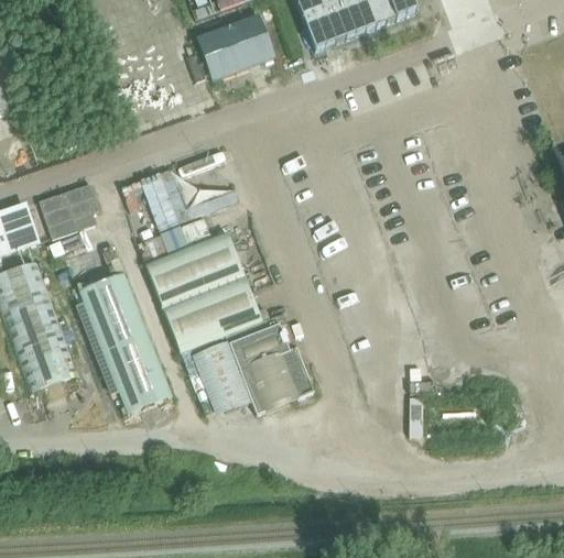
[(294,0),(314,51),(416,11),(411,0),(294,0)]
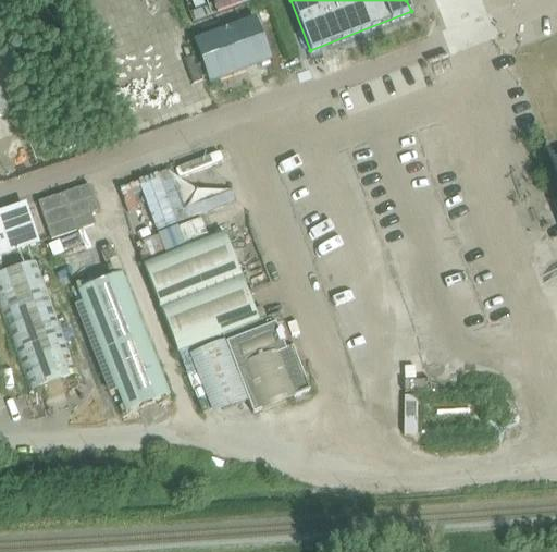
[(210,83),(271,60),(256,17),(194,40),(210,83)]
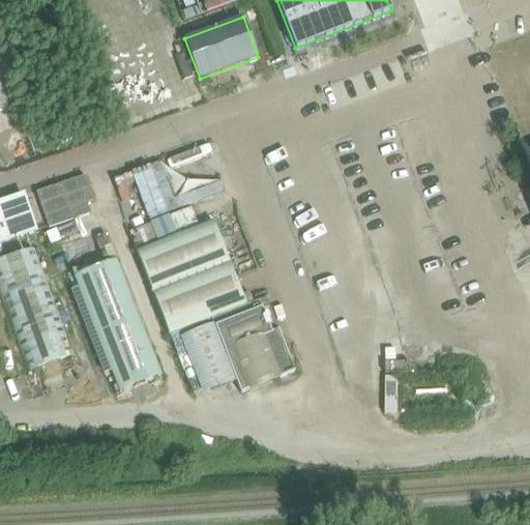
[(159,158),(131,169),(149,216),(225,187),(222,177),(174,195),(159,158)]
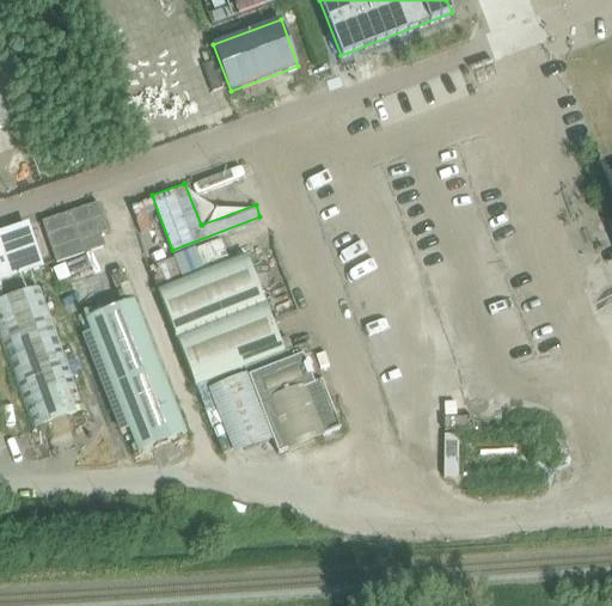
[(110,237),(96,195),(40,213),(54,255),(110,237)]
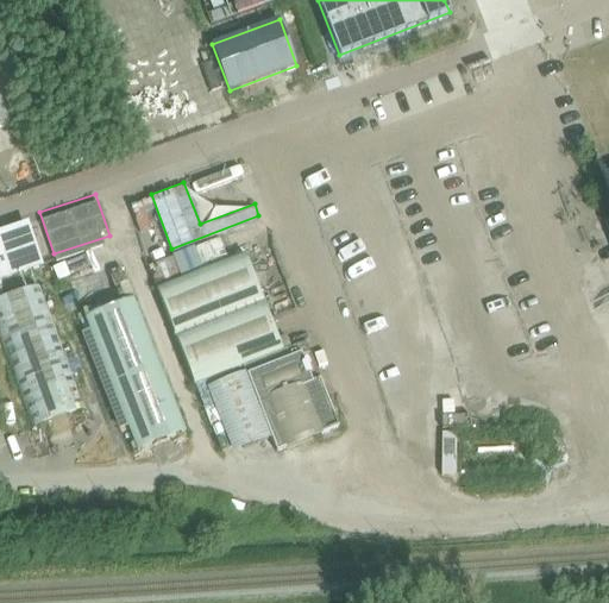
[(29,225),(0,234),(0,271),(41,258),(29,225)]
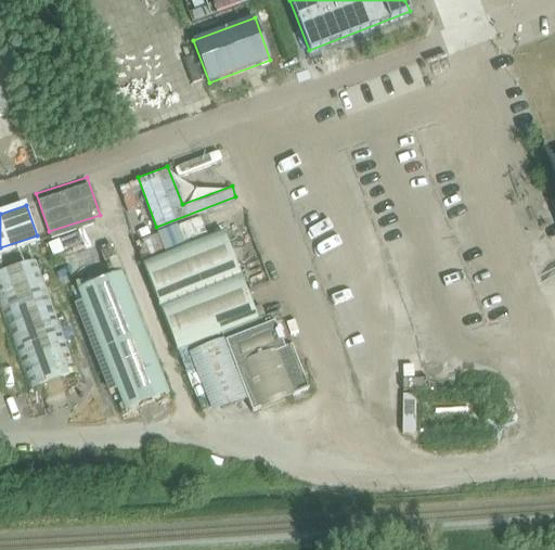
[(146,250),(213,231),(208,215),(142,233),(146,250)]
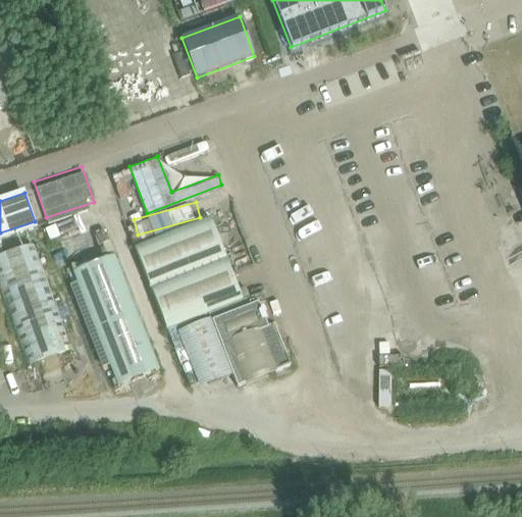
[(261,291),(243,298),(210,214),(135,245),(167,327),(209,311),(238,383),(290,363),(261,291)]
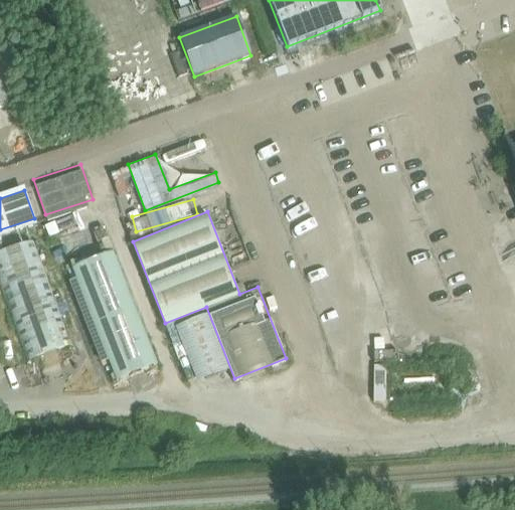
[(34,237),(0,249),(0,286),(27,359),(72,342),(34,237)]
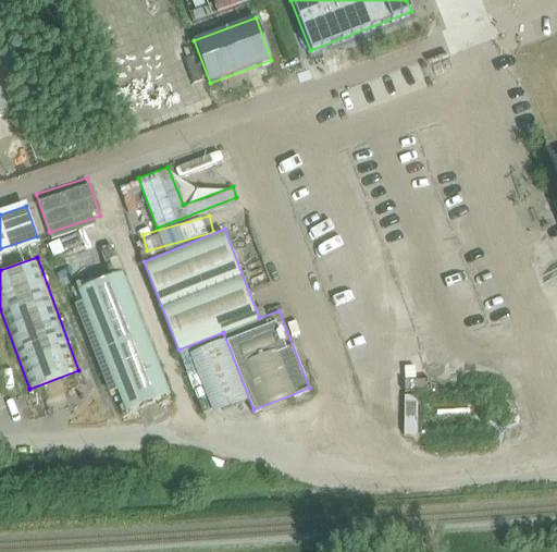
[(82,298),(74,302),(109,391),(116,388),(125,409),(170,392),(123,270),(77,286),(82,298)]
